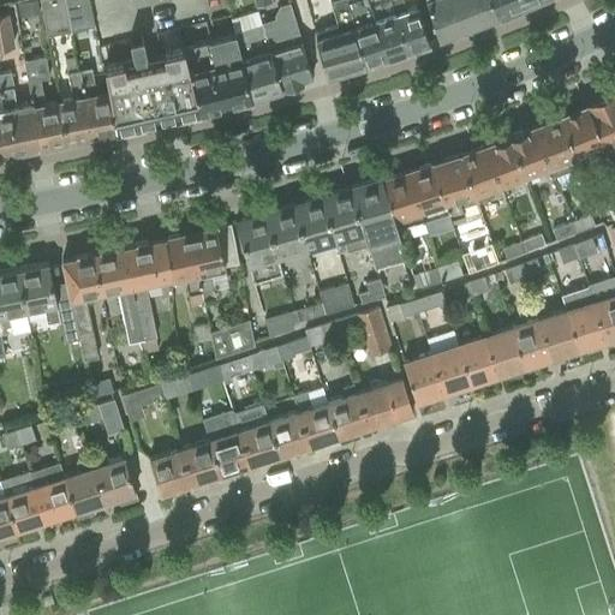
[(36,0),(33,0),(19,3),(22,18),(40,15),(36,0)]
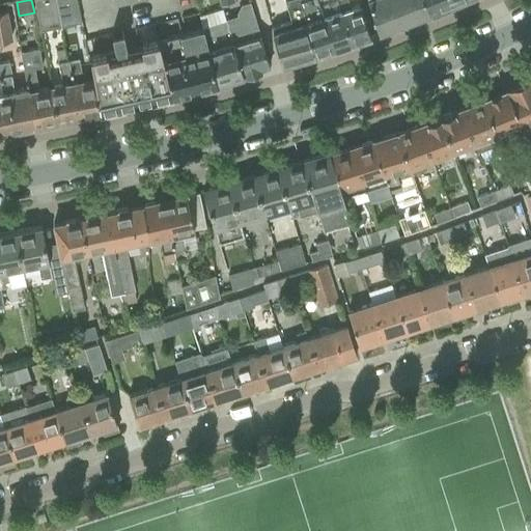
[(55,0),(33,0),(39,31),(60,27),(55,0)]
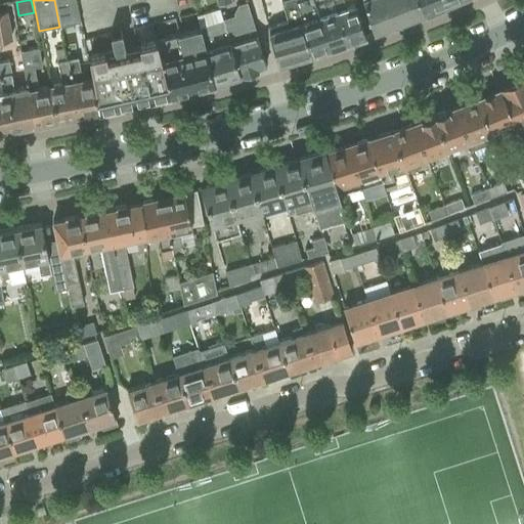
[(77,10),(75,0),(55,0),(58,13),(77,10)]
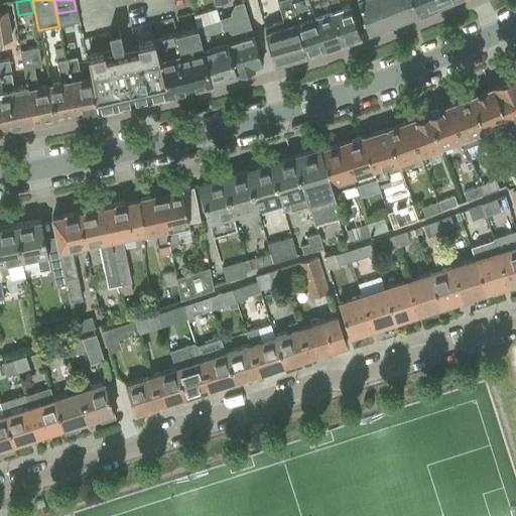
[(283,20),(263,26),(269,44),(275,63),(305,53),(295,22),(296,22),(289,0),(278,0),(277,1),(283,20)]
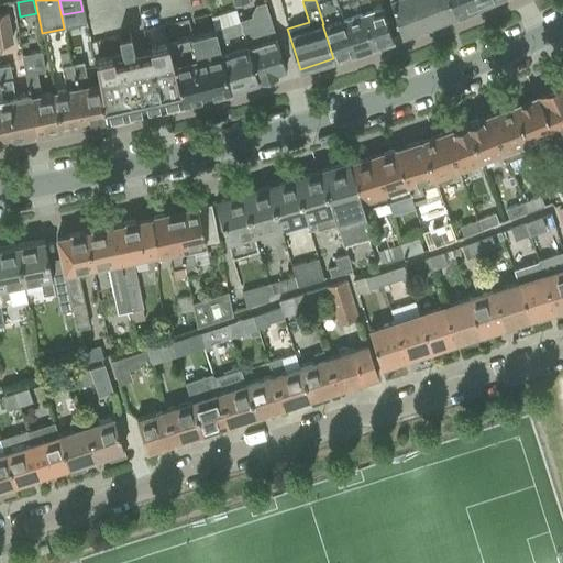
[(316,0),(323,24),(322,24),(333,58),(353,53),(335,0),(316,0)]
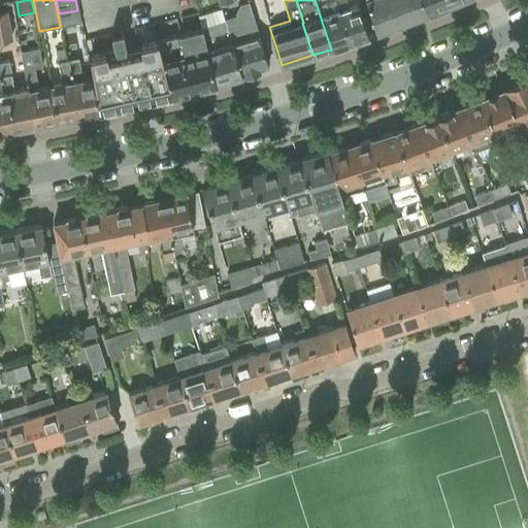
[(326,0),(315,0),(331,50),(349,43),(338,9),(330,12),(326,0)]
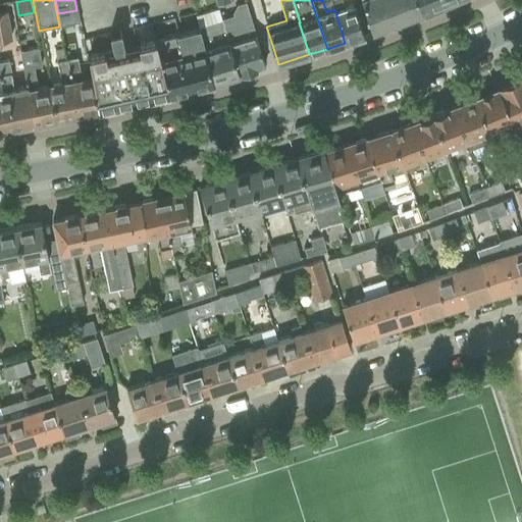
[(330,0),(334,9),(345,43),(364,37),(353,3),(344,6),(342,0),(330,0)]
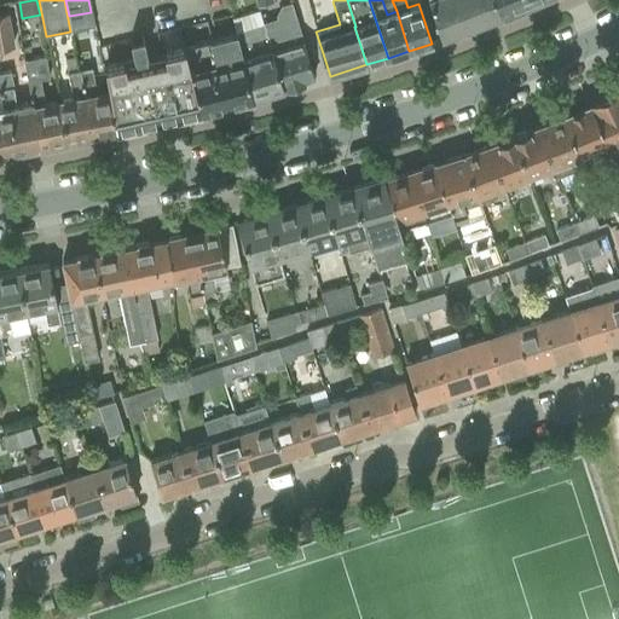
[(428,0),(434,17),(441,40),(501,16),(495,0),(428,0)]
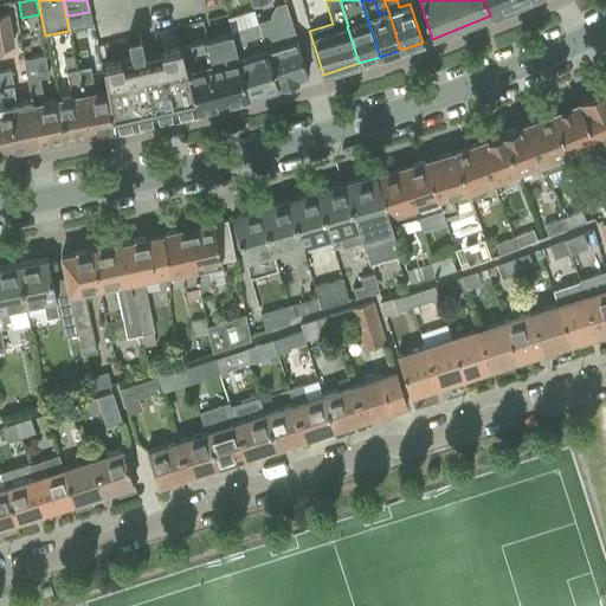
[(484,0),(490,15),(516,5),(515,0),(484,0)]
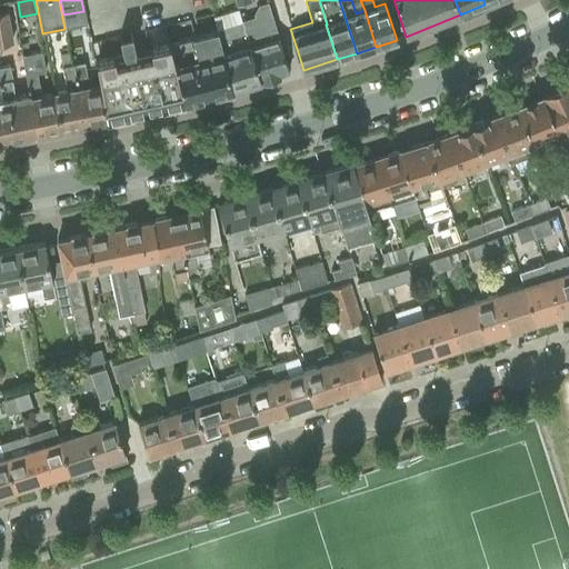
[(0,11),(0,45),(12,43),(8,10),(0,11)]
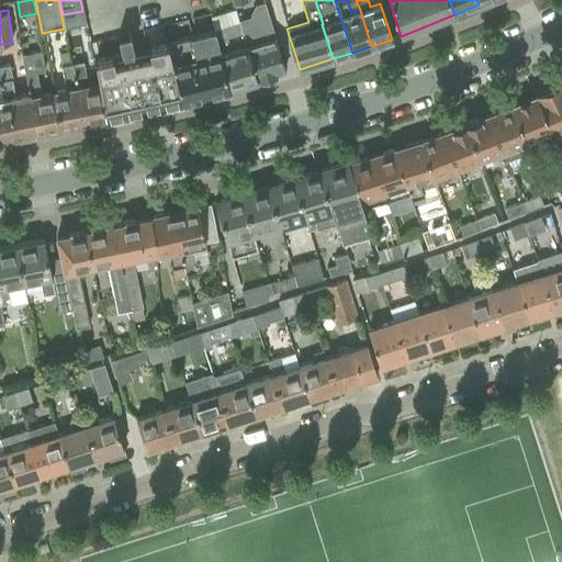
[(269,17),(240,25),(246,46),(247,45),(257,81),(277,75),(277,74),(285,70),(269,17)]
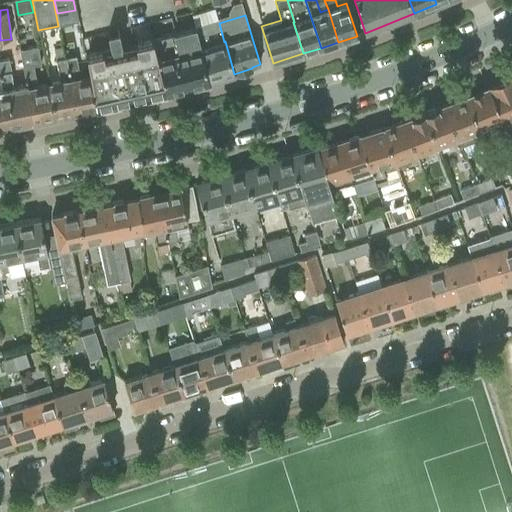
[(217,22),(195,28),(201,49),(202,49),(209,81),(234,74),(225,41),(224,42),(219,23),(219,21),(217,22)]
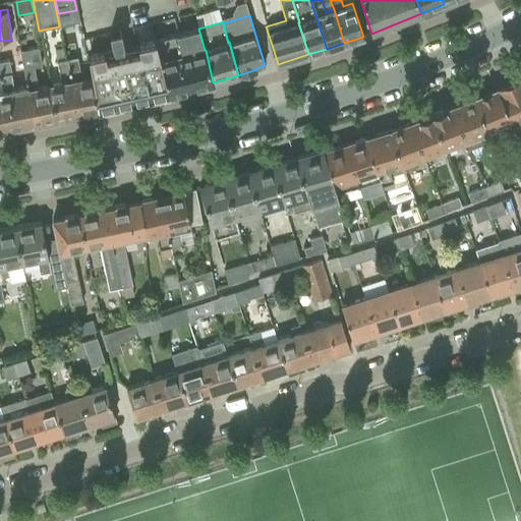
[(155,41),(169,94),(213,82),(206,50),(205,50),(198,29),(155,40),(155,41)]
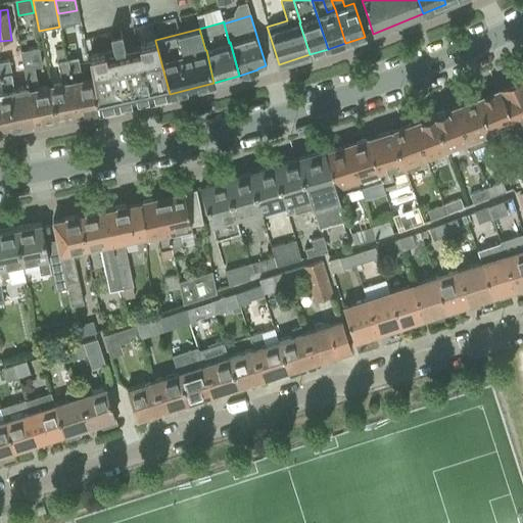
[(155,41),(119,49),(117,45),(123,44),(120,31),(109,33),(113,50),(87,56),(91,76),(98,110),(170,94),(155,41)]
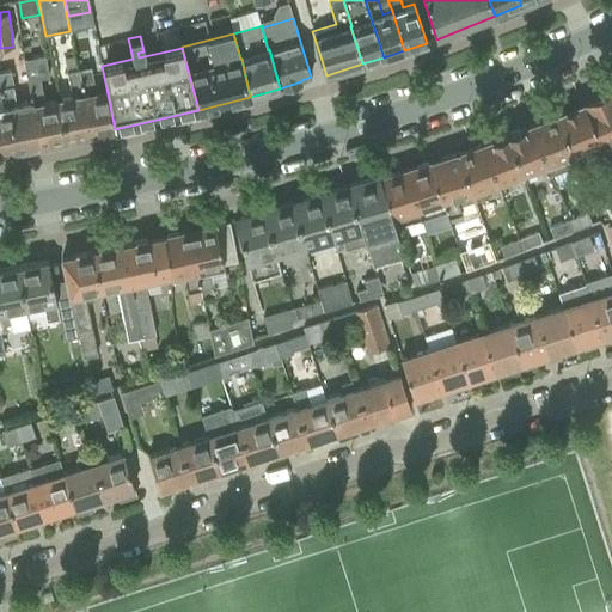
[(44,56),(23,60),(28,80),(28,81),(31,101),(32,101),(40,145),(66,140),(59,98),(44,101),(40,79),(49,77),(44,56)]
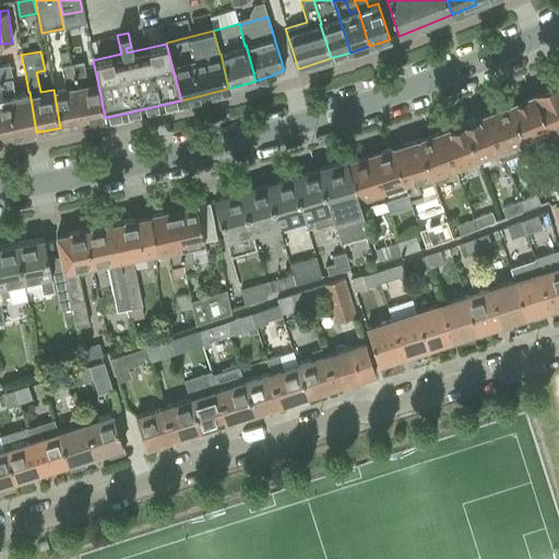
[(83,61),(72,63),(84,122),(105,118),(97,81),(87,83),(83,61)]
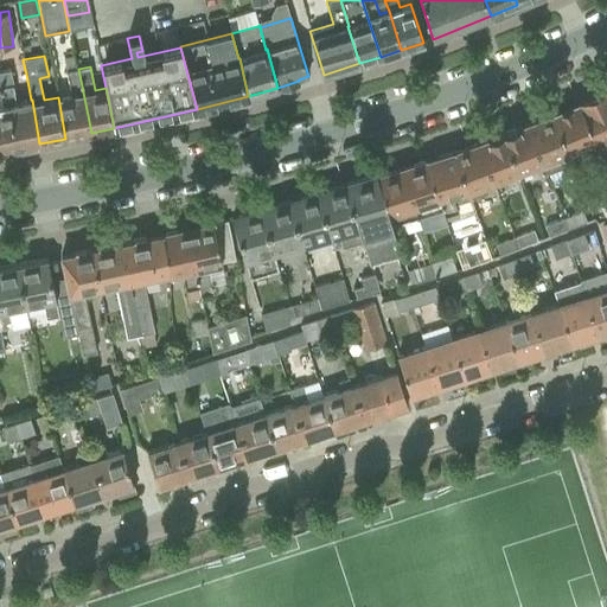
[(71,95),(58,97),(65,139),(91,133),(78,69),(66,71),(71,95)]
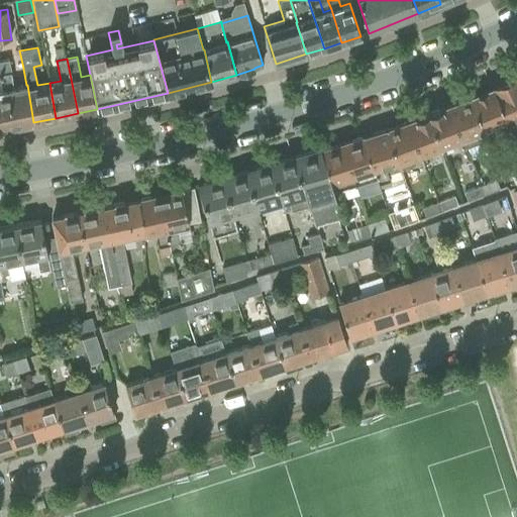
[(8,60),(0,61),(0,75),(1,75),(11,73),(8,60)]
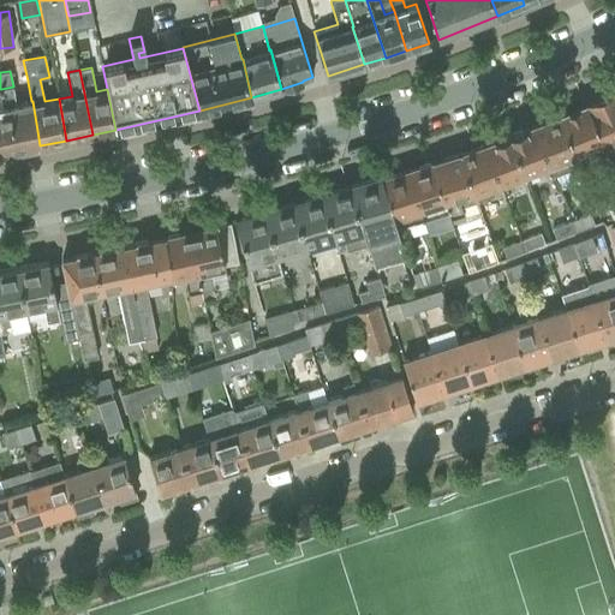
[(5,109),(0,109),(0,111),(4,130),(10,129),(12,142),(6,143),(9,153),(40,145),(33,101),(31,101),(27,102),(17,105),(13,87),(1,89),(5,109)]
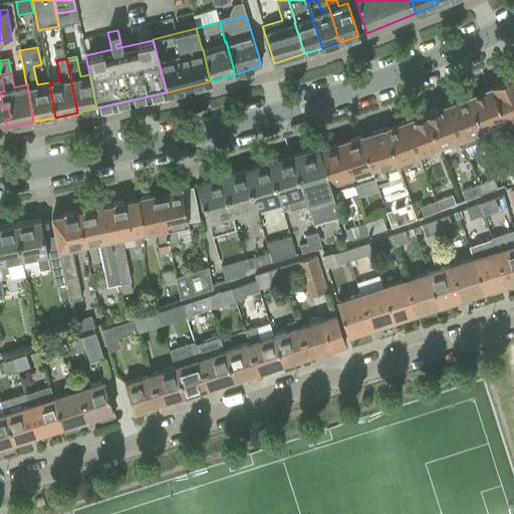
[(0,129),(7,127),(5,119),(10,118),(8,107),(3,108),(0,92),(0,91),(4,91),(1,74),(0,74),(0,129)]
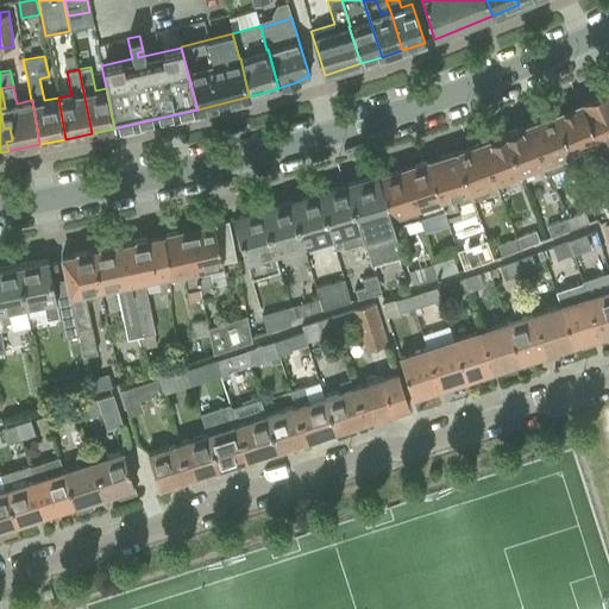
[(608,89),(579,102),(606,158),(606,159),(608,158),(608,89)]
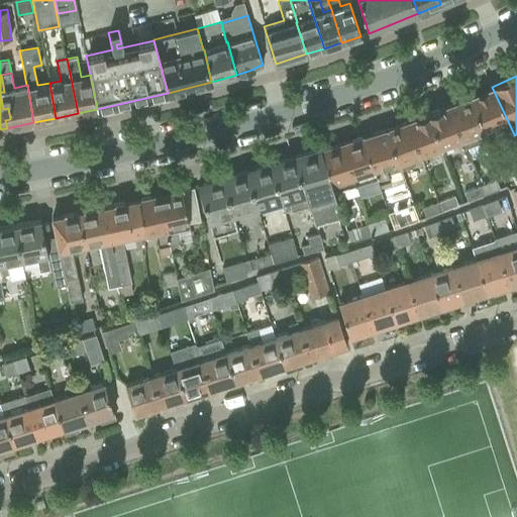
[(492,87),(468,96),(482,130),(494,125),(500,140),(514,134),(492,87)]
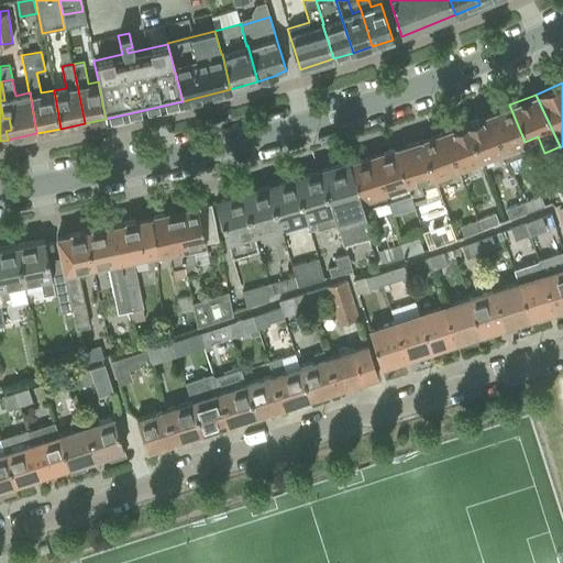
[(509,105),(487,113),(503,154),(504,154),(507,161),(529,153),(525,142),(509,105)]
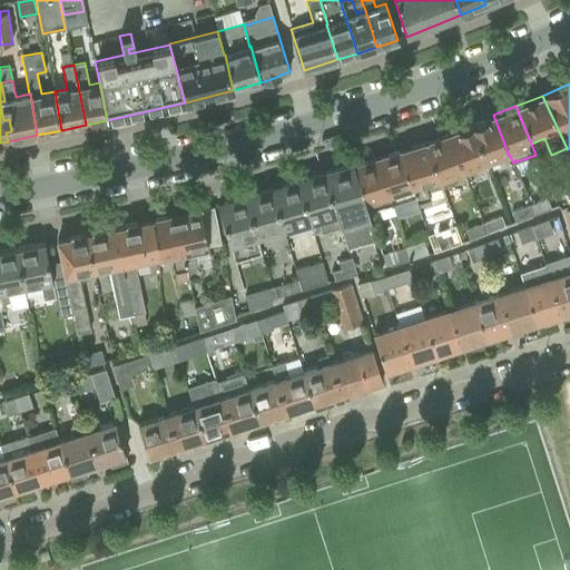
[(493,115),(470,124),(484,161),(498,156),(499,160),(509,156),(493,115)]
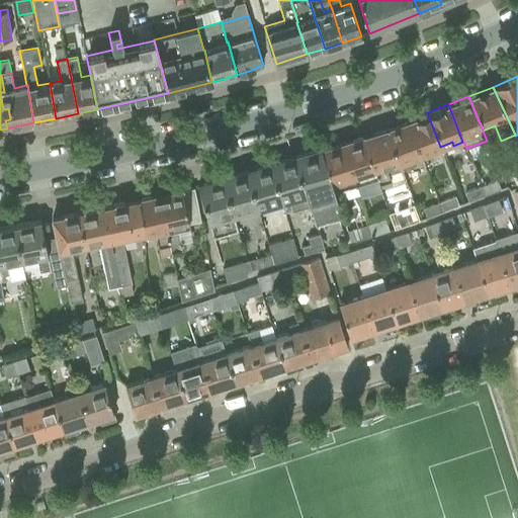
[(427,112),(407,121),(421,158),(430,154),(429,151),(440,147),(427,112)]
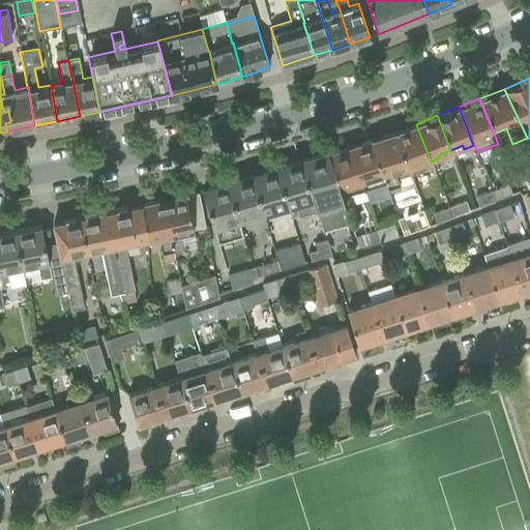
[(416,124),(395,131),(408,166),(410,174),(425,169),(423,165),(431,162),(416,124)]
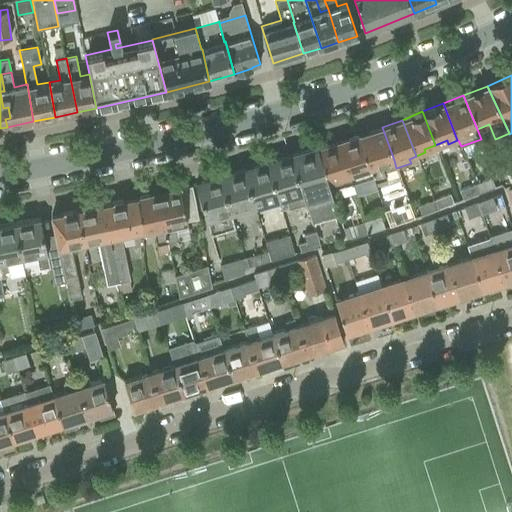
[(382,127),(359,135),(372,175),(373,176),(374,180),(385,177),(384,172),(396,168),(394,160),(382,127)]
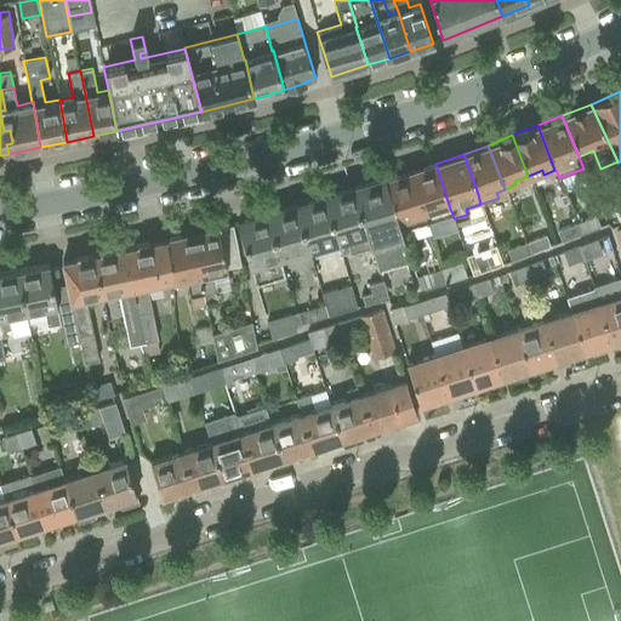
[(436,164),(411,172),(428,222),(453,214),(451,212),(436,164)]
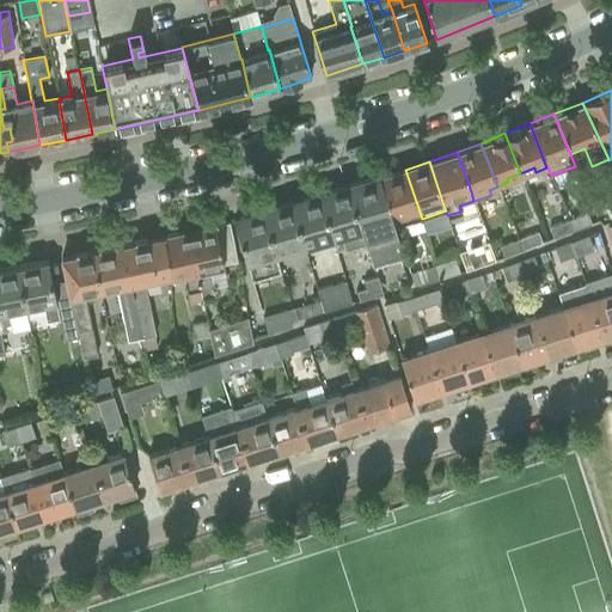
[(405,170),(379,178),(396,227),(422,219),(405,170)]
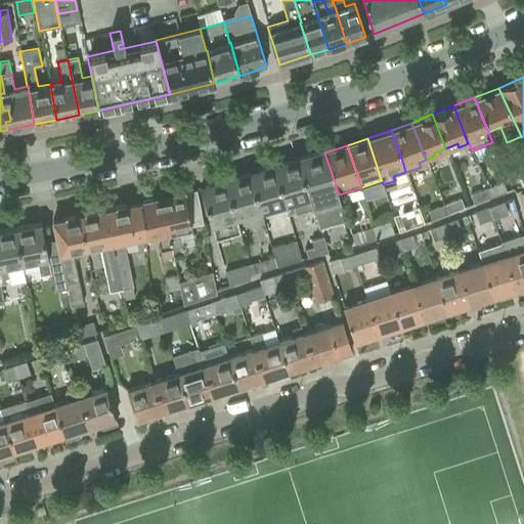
[(298,160),(313,209),(320,229),(342,222),(336,203),(341,201),(339,194),(324,153),(298,160)]
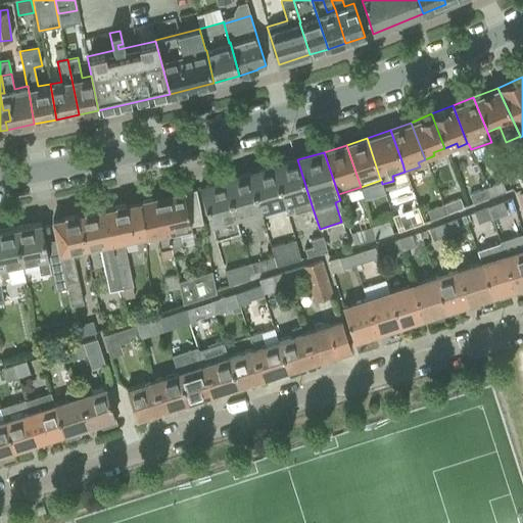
[(287,217),(313,208),(297,159),(273,167),(283,203),(287,217)]
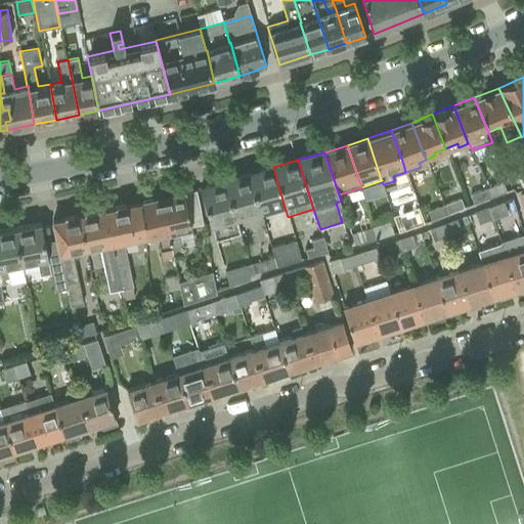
[(259,211),(284,204),(273,167),(249,174),(259,211)]
